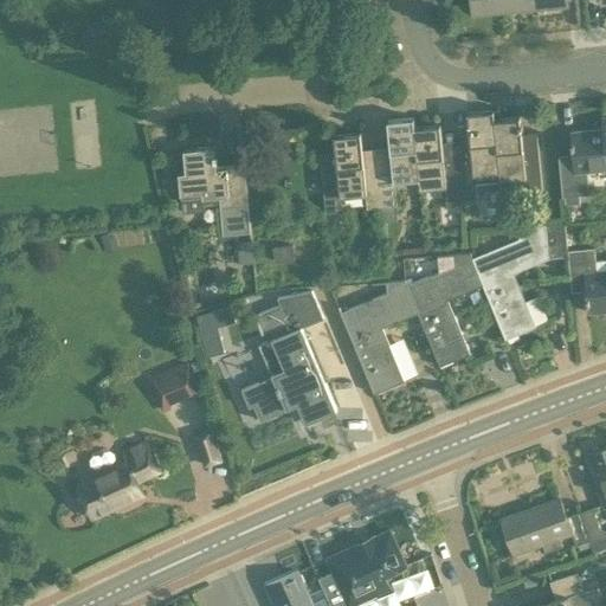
[(472,0),(475,13),(505,10),(505,2),(504,0),(472,0)]
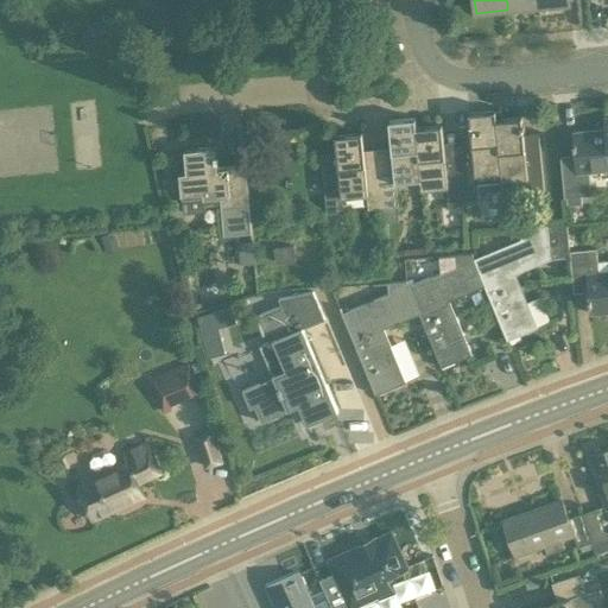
[(506,0),(507,2),(507,10),(538,7),(537,0),(506,0)]
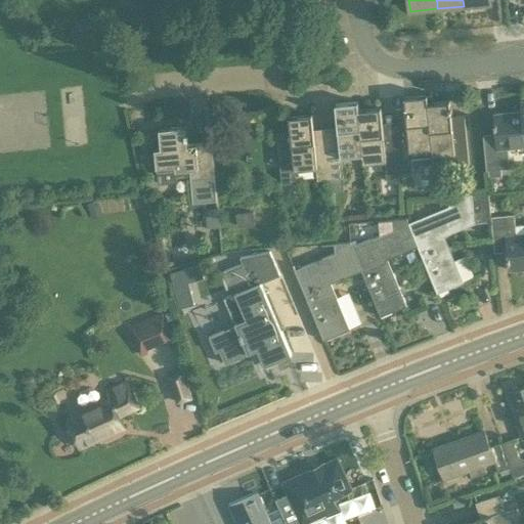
[(395,135),(396,144),(399,174),(411,173),(409,151),(430,149),(431,149),(426,104),(427,104),(426,96),(402,98),(406,134),(395,135)]
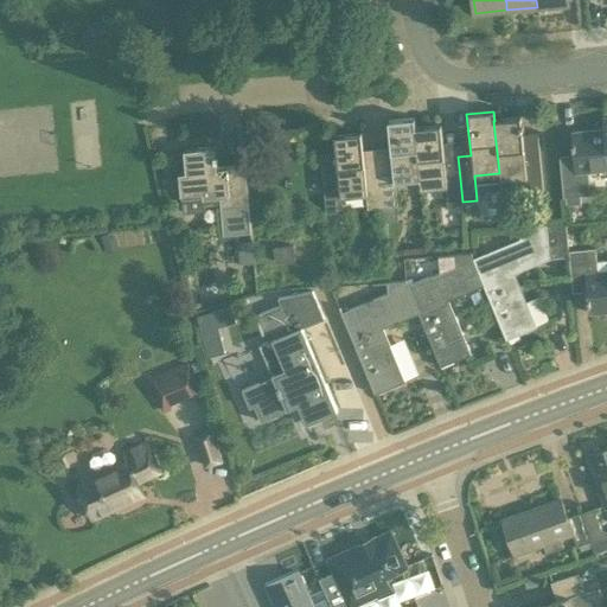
[(499,173),(498,173),(499,184),(524,181),(526,196),(542,195),(538,158),(523,160),(519,119),(494,121),(493,121),(499,173)]
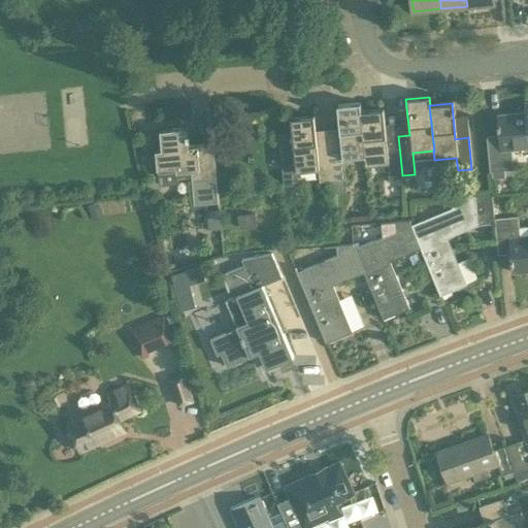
[(332,184),(345,182),(343,161),(363,159),(364,159),(360,112),(361,112),(360,104),(337,106),(340,142),(328,143),(329,153),(332,184)]
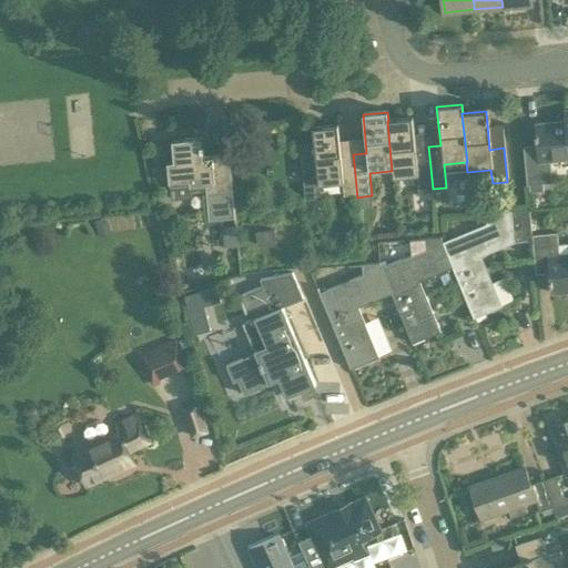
[(549,161),(567,159),(567,112),(564,113),(565,122),(535,125),(538,154),(524,155),(528,193),(544,192),(543,185),(551,184),(549,161)]
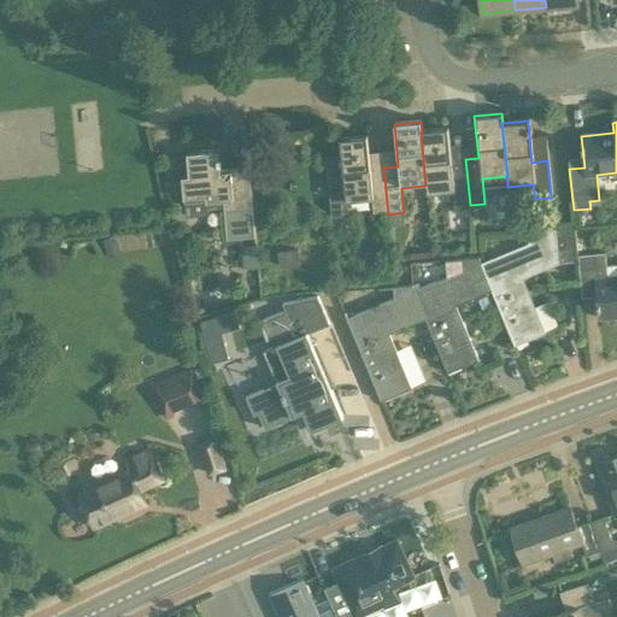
[(425,186),(424,186),(425,195),(452,193),(453,207),(470,205),(466,170),(452,171),(447,129),(422,131),(421,131),(425,186)]
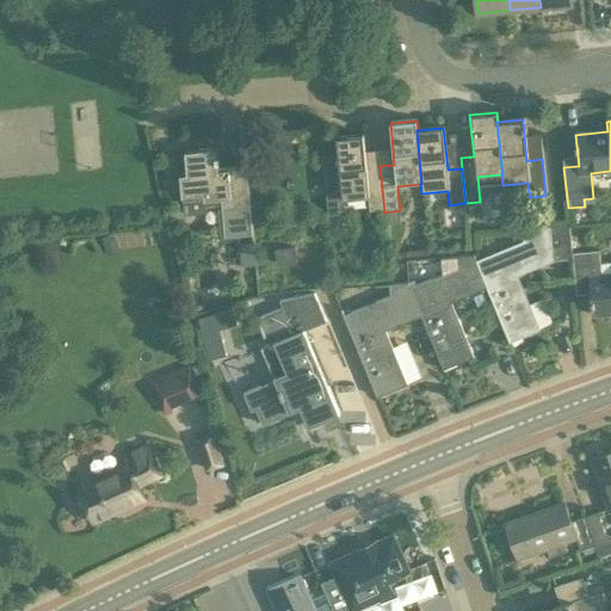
[(381,177),(365,178),(362,136),(335,139),(338,158),(322,159),(328,218),(345,216),(344,201),(368,198),(369,214),(384,213),(381,177)]
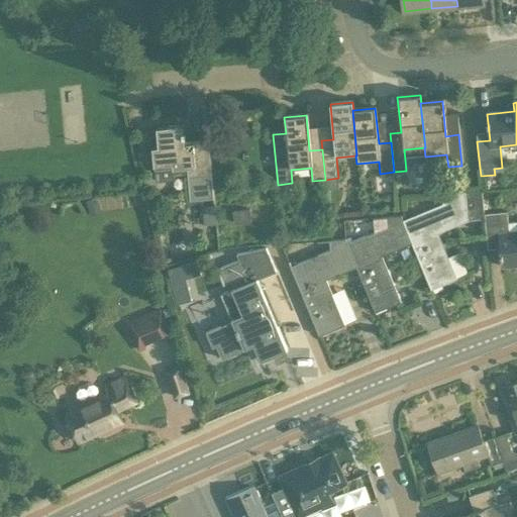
[(210,198),(209,177),(206,140),(182,142),(181,126),(154,128),(156,147),(149,148),(151,167),(170,166),(170,170),(184,169),(187,200),(210,198)]
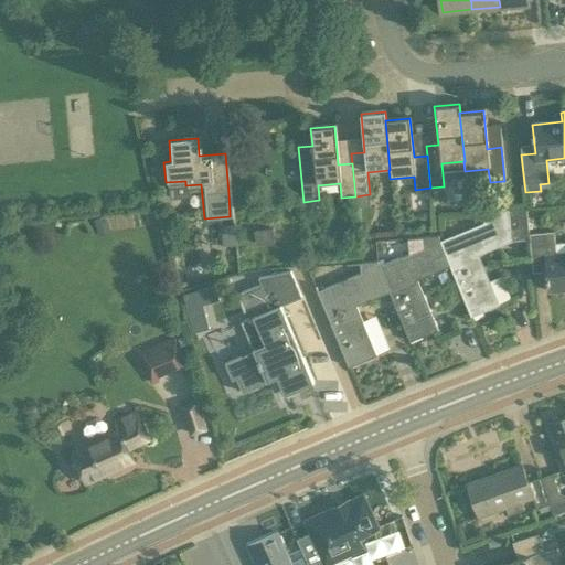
[(232,191),(233,203),(252,202),(252,189),(232,190),(232,191)]
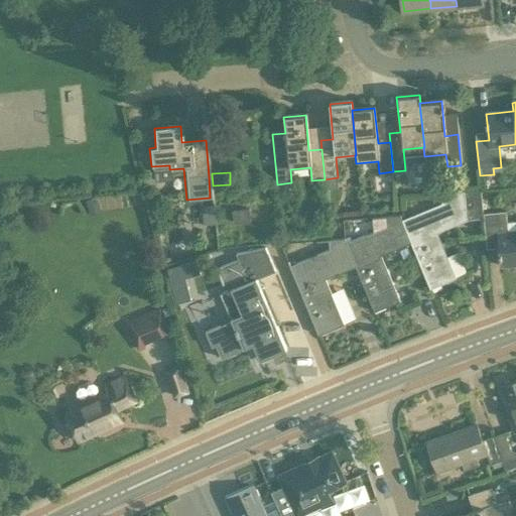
[(442,206),(403,222),(402,223),(411,245),(431,291),(458,280),(437,233),(467,221),(466,217),(483,215),(483,211),(481,190),(464,191),(441,195),(442,206)]
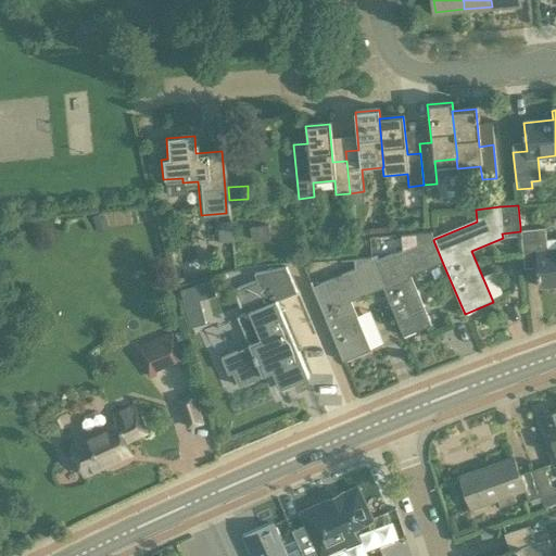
[(104,212),(92,215),(97,231),(110,228),(104,212)]
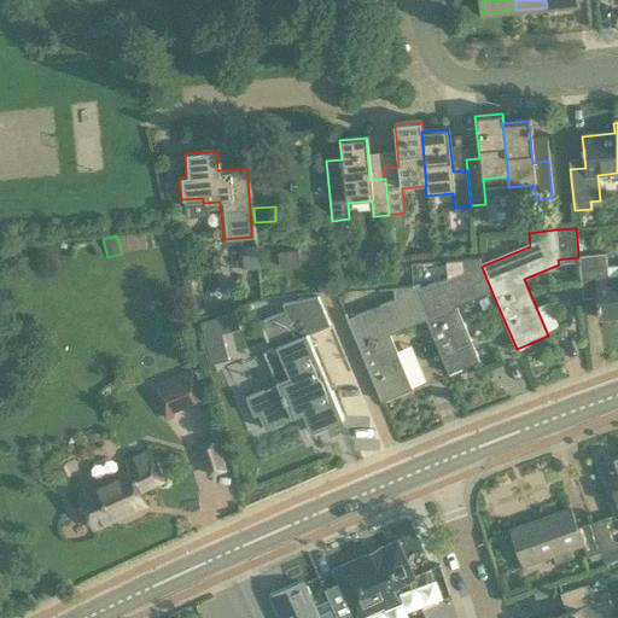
[(256,246),(249,246),(249,254),(250,269),(258,268),(256,246)]
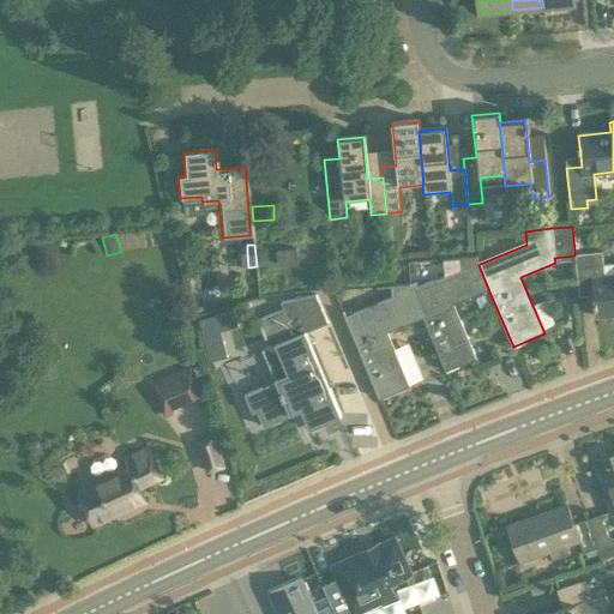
[(277,265),(299,263),(298,248),(276,250),(277,265)]
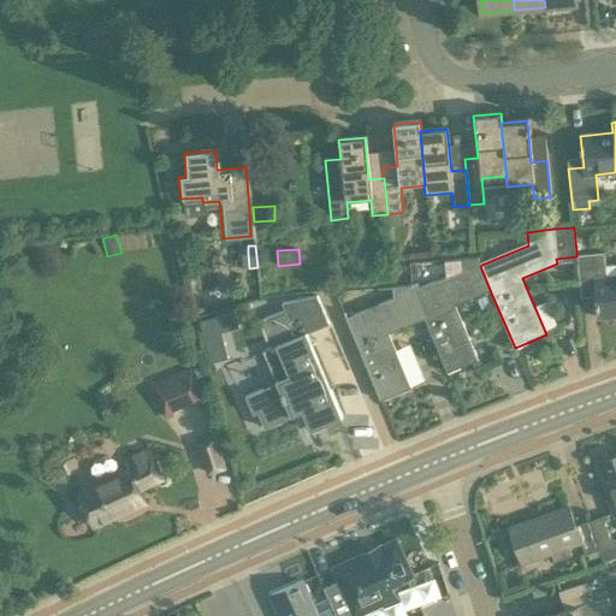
[(600,320),(615,318),(615,265),(605,266),(603,249),(576,252),(580,288),(596,285),(600,320)]
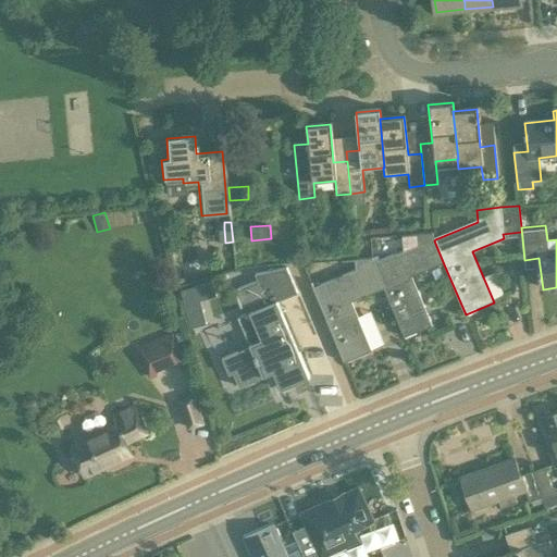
[(434,240),(435,239),(433,234),(416,236),(417,247),(375,265),(385,289),(406,339),(433,327),(412,277),(444,264),(434,240)]
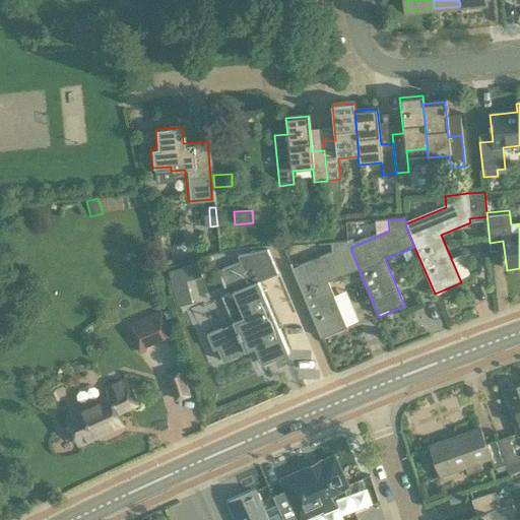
[(360,270),(350,248),(347,242),(332,244),(333,255),(294,272),(323,341),(348,330),(329,283),(360,270)]
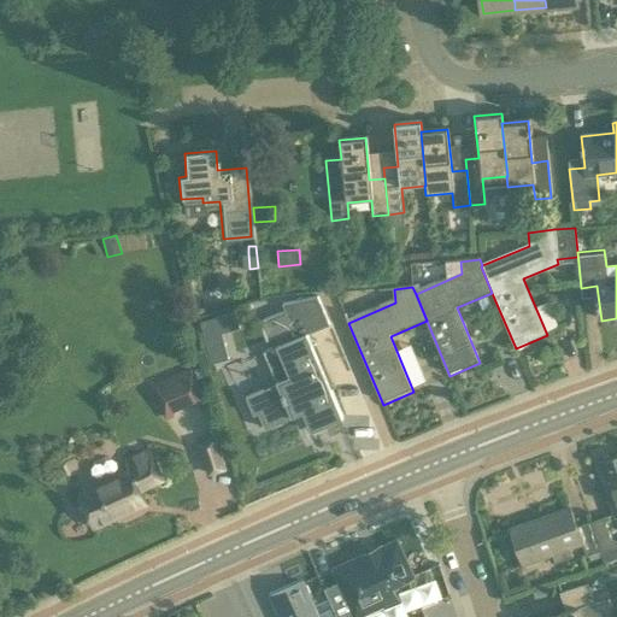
[(277,335),(281,344),(264,351),(277,383),(251,395),(265,429),(304,413),(311,432),(344,418),(307,333),(329,324),(317,295),(281,303),(285,309),(258,319),(268,340),(277,335)]
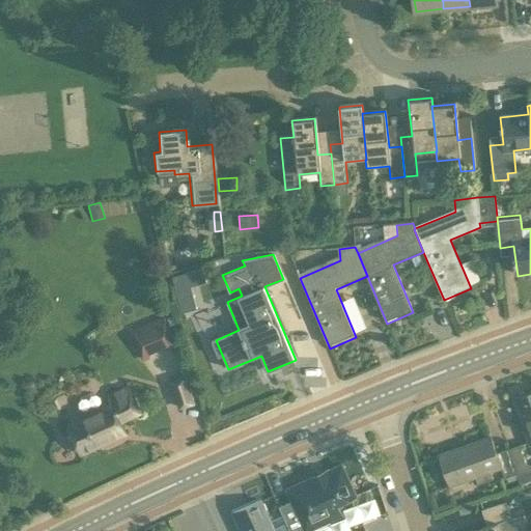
[(163,316),(131,330),(143,361),(150,358),(148,354),(167,346),(169,348),(174,346),(163,316)]
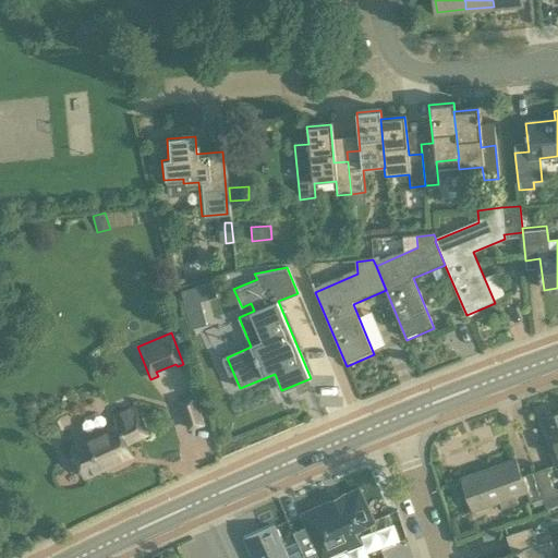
[(187,431),(206,425),(195,392),(177,399),(187,431)]
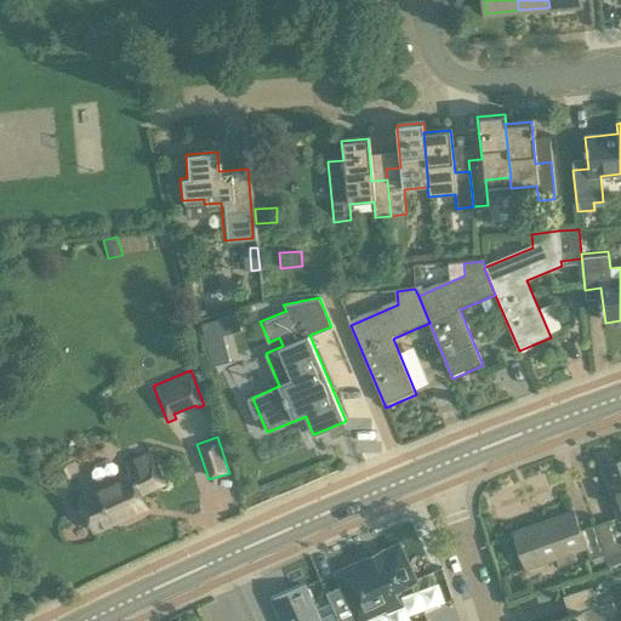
[(129,472),(78,495),(93,531),(147,507),(141,494),(164,483),(151,453),(125,463),(129,472)]
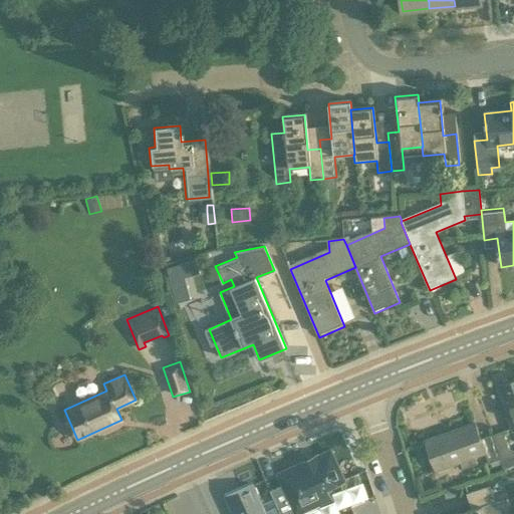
[(513,380),(497,387),(512,429),(513,428),(513,380)]
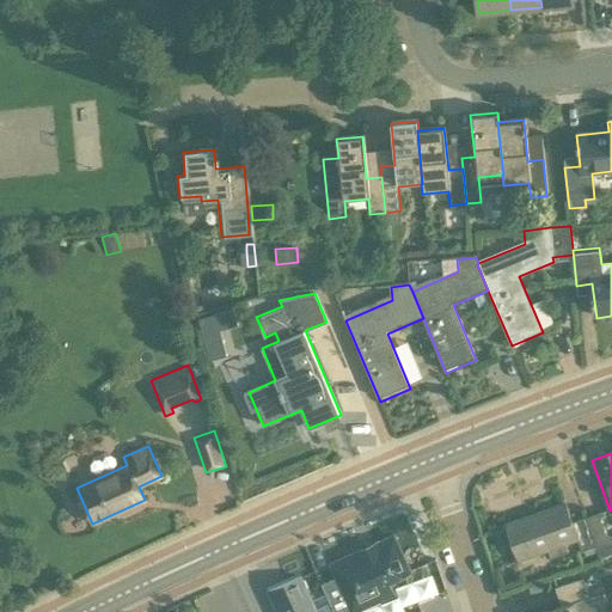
[(595,546),(585,518),(571,524),(564,505),(507,525),(519,560),(548,549),(550,557),(568,551),(564,543),(576,538),(581,552),(595,546)]
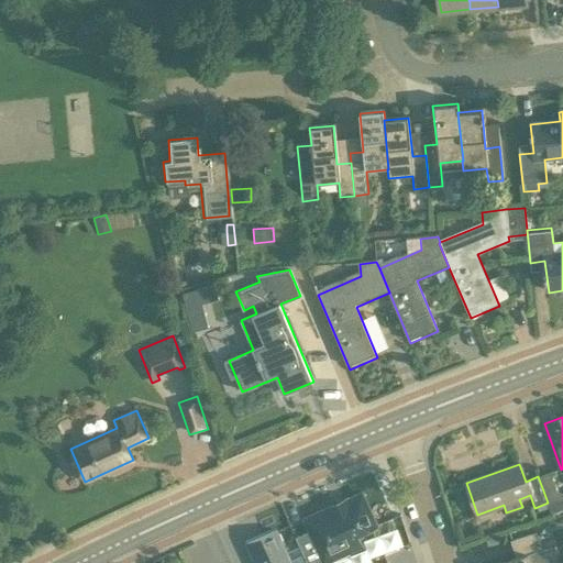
[(538,476),(548,503),(550,510),(562,506),(562,489),(558,492),(551,472),(538,476)]
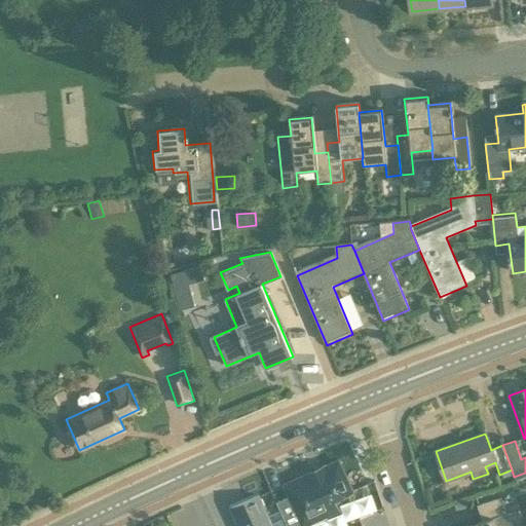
[(339,461),(287,483),(293,498),(298,512),(303,525),(306,525),(340,512),(334,497),(351,490),(339,461)]
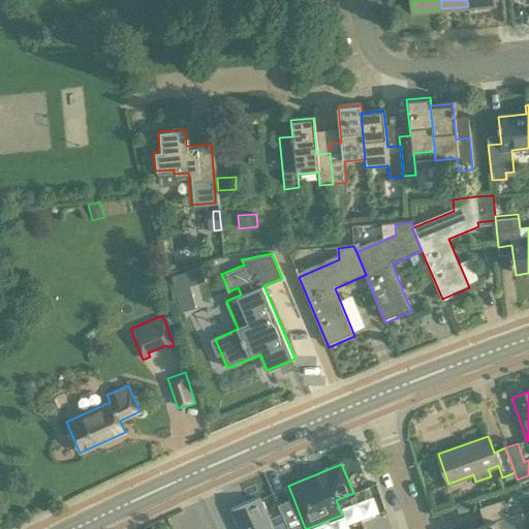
[(237,507),(234,509),(241,528),(274,528),(260,498),(256,499),(254,495),(235,503),(237,507)]
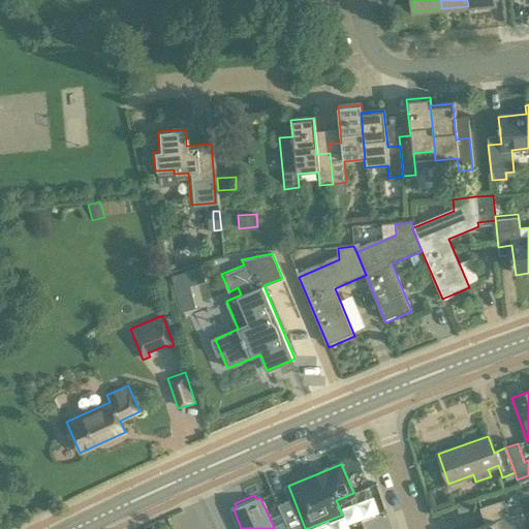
[(512,528),(503,500),(479,507),(486,525),(471,528),(512,528)]
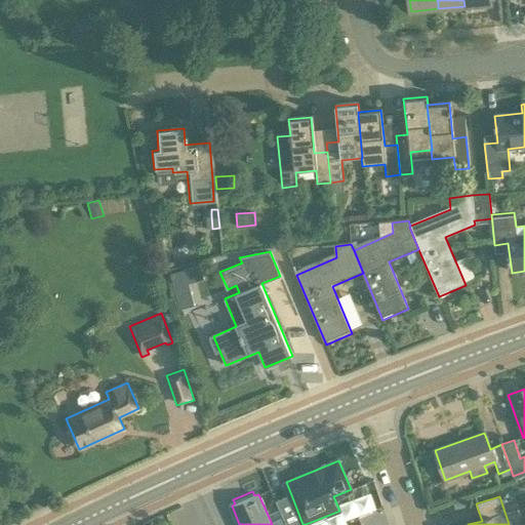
[(292,497),(278,503),(287,524),(303,524),(297,511),(292,497)]
